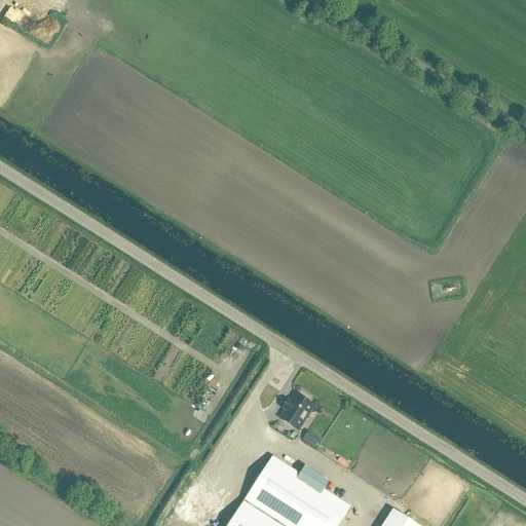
[(274,390),(282,378),(275,374),(268,387),(274,390)]
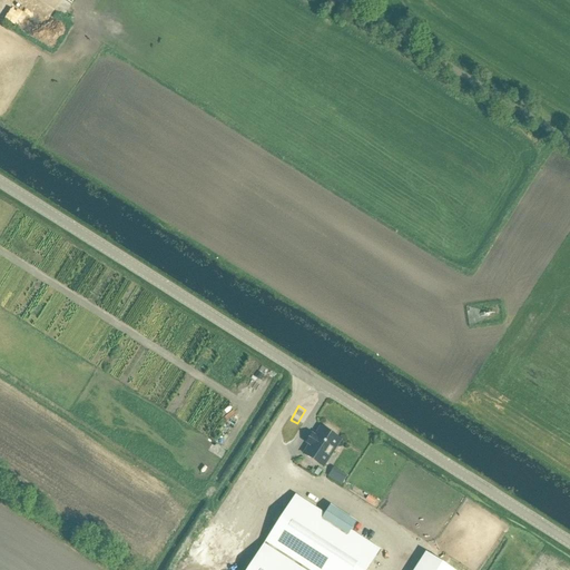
[(340,439),(333,434),(334,432),(325,426),(324,429),(321,426),(315,436),(314,438),(311,435),(306,442),(310,443),(304,453),(323,465),(328,455),(340,439)]
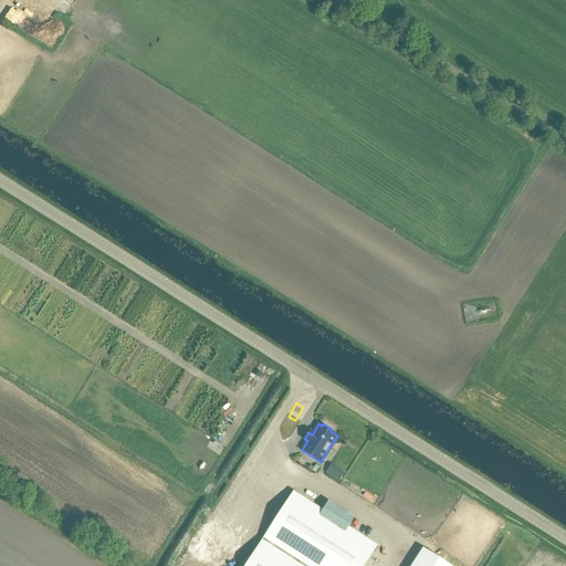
[(323,511),(293,492),(263,538),(305,565),(364,565),(377,546),(347,527),(353,520),(327,504),(323,511)]
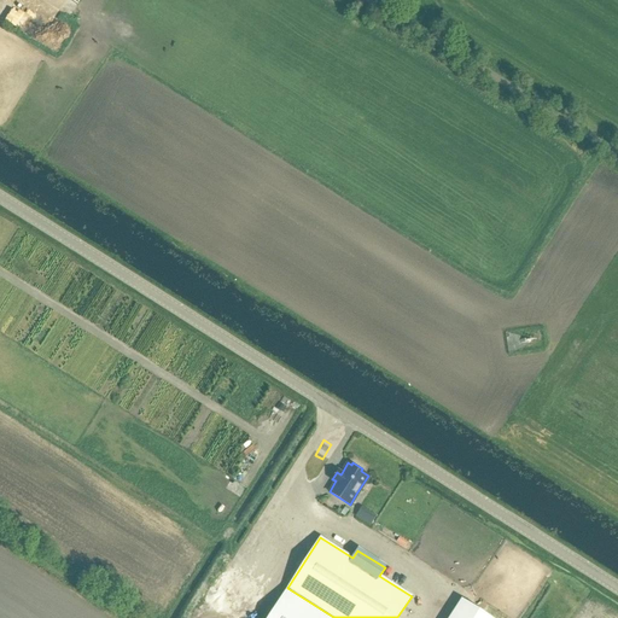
[(402,540),(398,546),(407,552),(410,546),(402,540)]
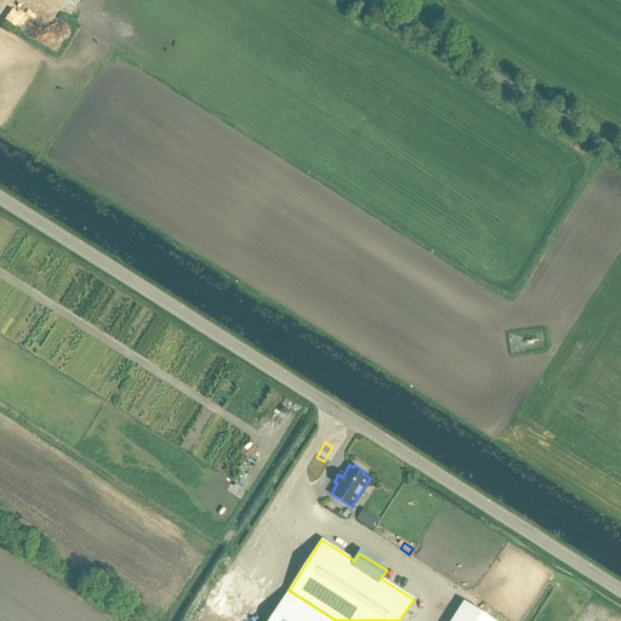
[(329,620),(286,593),(283,600),(268,620),(329,620)]
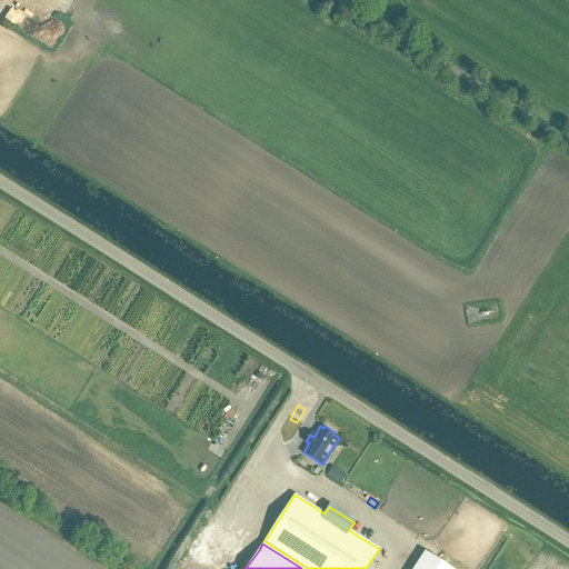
[(451,568),(442,563),(439,561),(428,555),(418,568),(451,568)]
